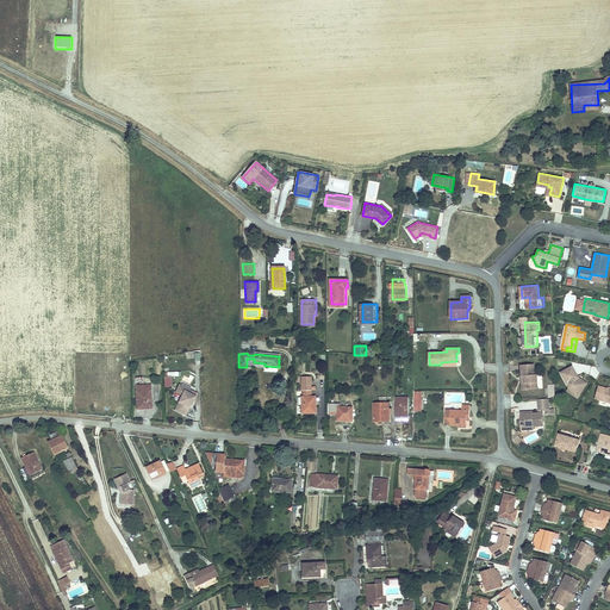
[(523,365),(523,375),(526,375),(527,391),(539,391),(539,375),(536,375),(535,363),(523,365)]
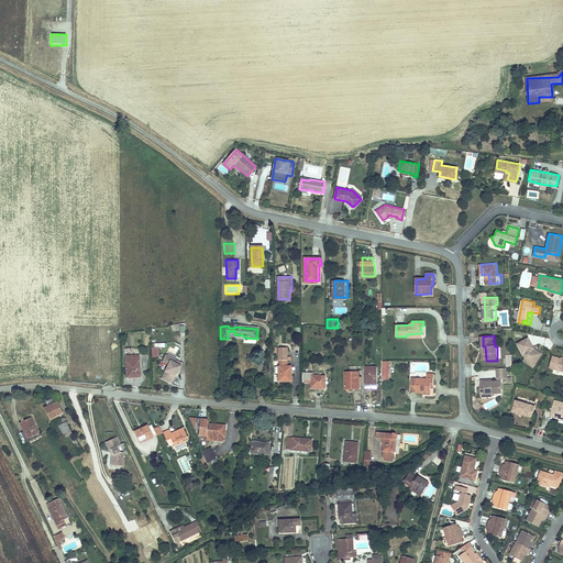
[(519,344),(527,357),(536,364),(543,353),(536,348),(530,338),(519,344)]
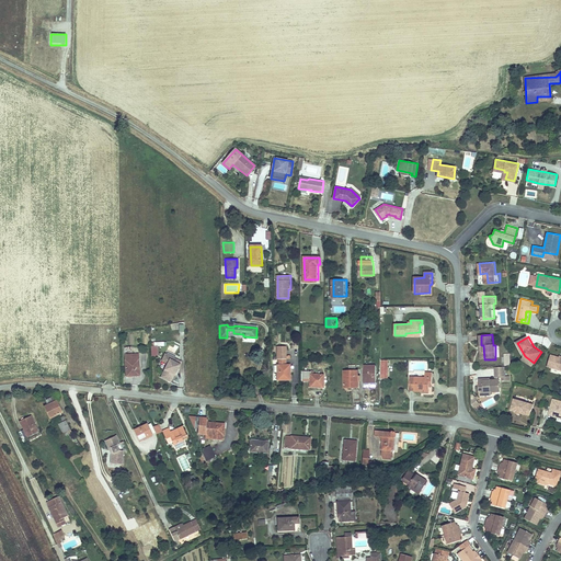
[(139,354),(127,355),(127,375),(133,375),(132,373),(136,373),(136,375),(140,375),(139,354)]
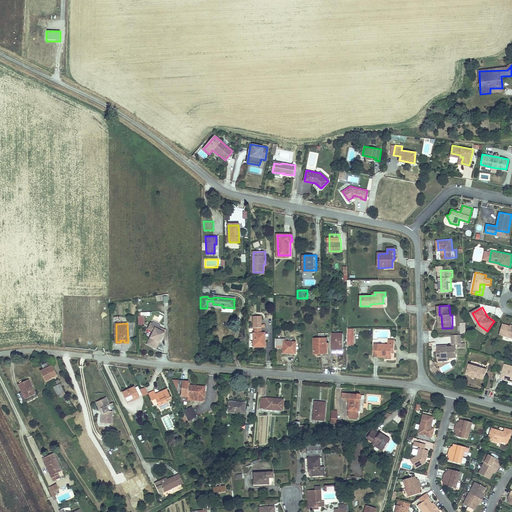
[(158,341),(160,337),(161,337),(163,333),(163,330),(149,323),(147,329),(152,332),(146,344),(154,348),(158,341)]
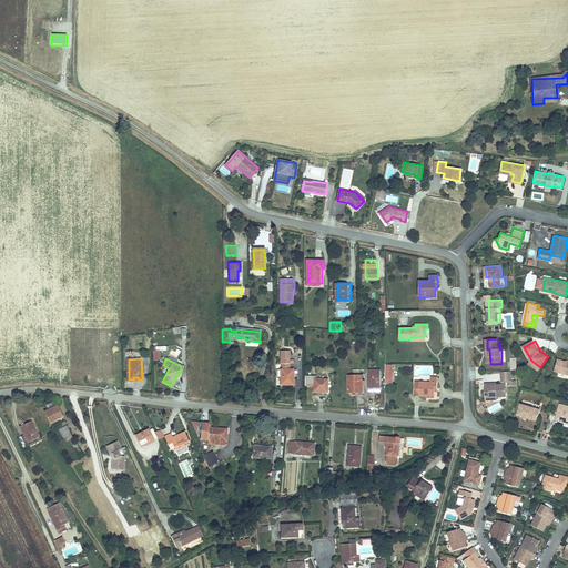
[(555,371),(567,374),(567,362),(558,359),(555,371)]
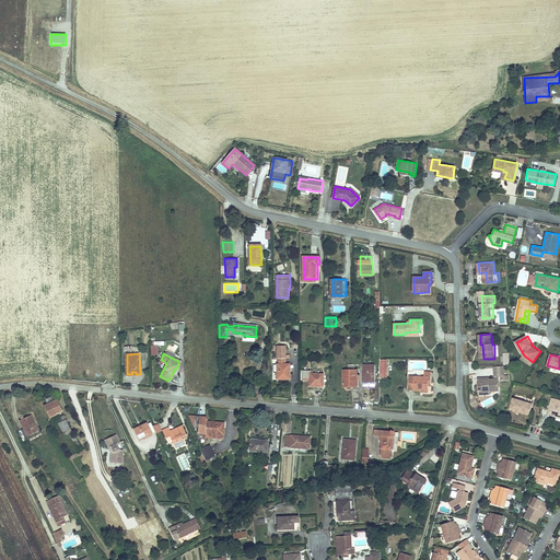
[(533,362),(524,356),(521,360),(529,366),(533,362)]
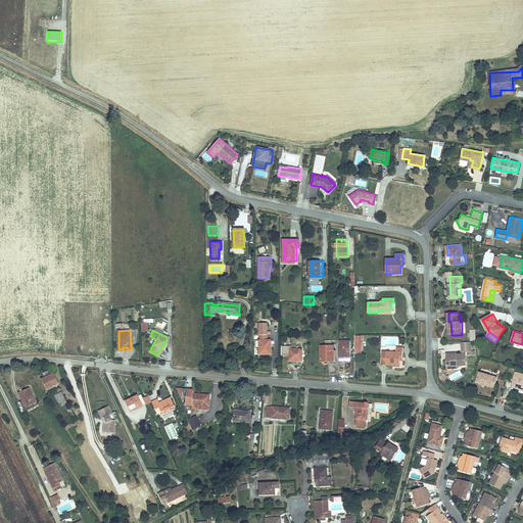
[(269,345),(269,342),(268,342),(268,335),(259,336),(260,355),(272,355),(272,349),(271,349),(270,345),(269,345)]
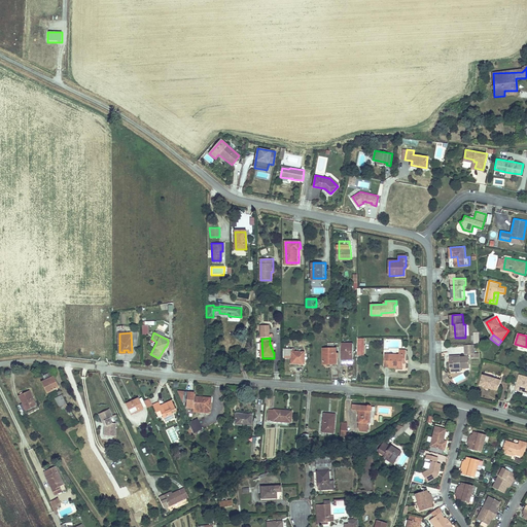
[(387,339),(387,348),(401,348),(401,339),(387,339)]
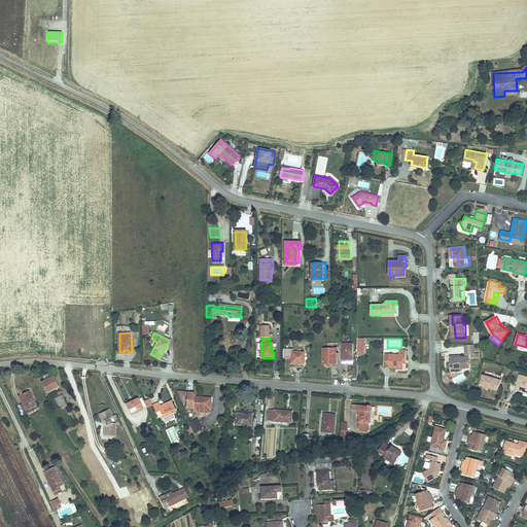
[(354,344),(343,345),(343,362),(354,362),(354,344)]
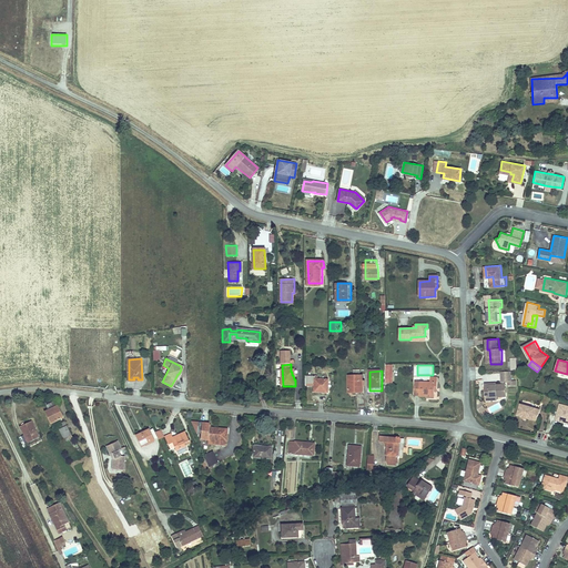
[(516,386),(516,381),(511,381),(511,372),(500,372),(500,383),(507,383),(507,386),(516,386)]
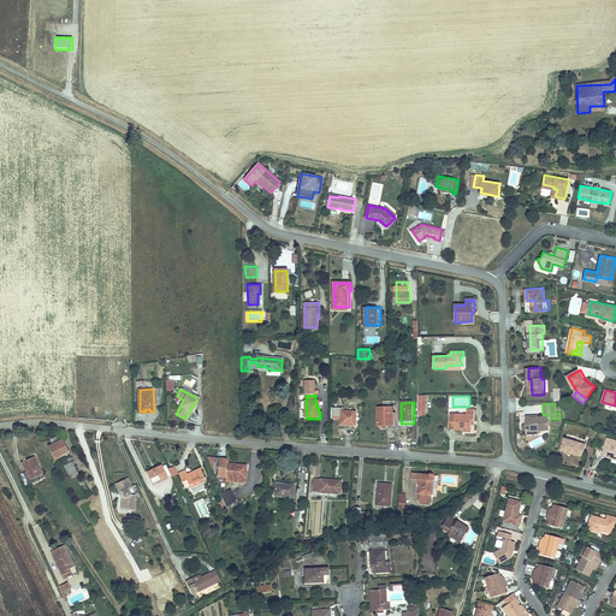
[(395,408),(379,409),(379,427),(386,427),(385,425),(395,425),(395,408)]
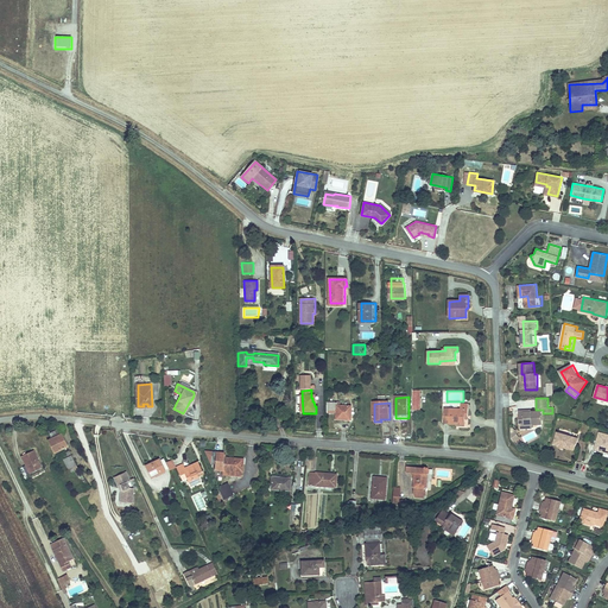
[(328,404),(328,411),(337,412),(337,422),(352,420),(352,407),(339,407),(339,404),(328,404)]
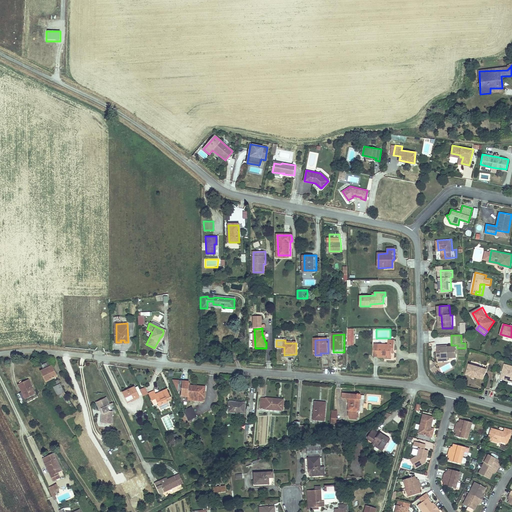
[(388,344),(374,344),(374,356),(378,356),(378,358),(392,358),(392,350),(395,350),(395,340),(388,340),(388,344)]
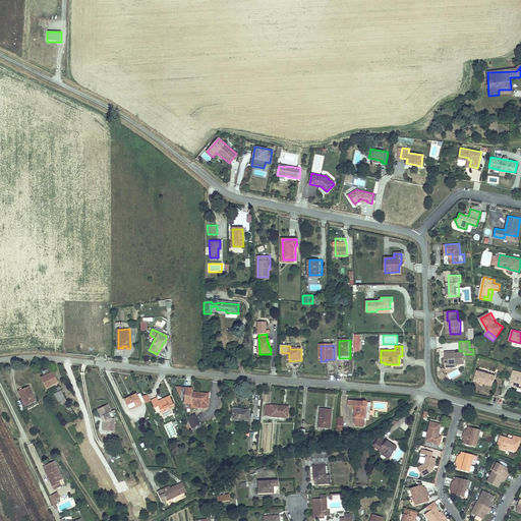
[(444,366),(448,366),(447,363),(454,362),(463,362),(462,352),(447,353),(447,351),(442,351),(444,366)]
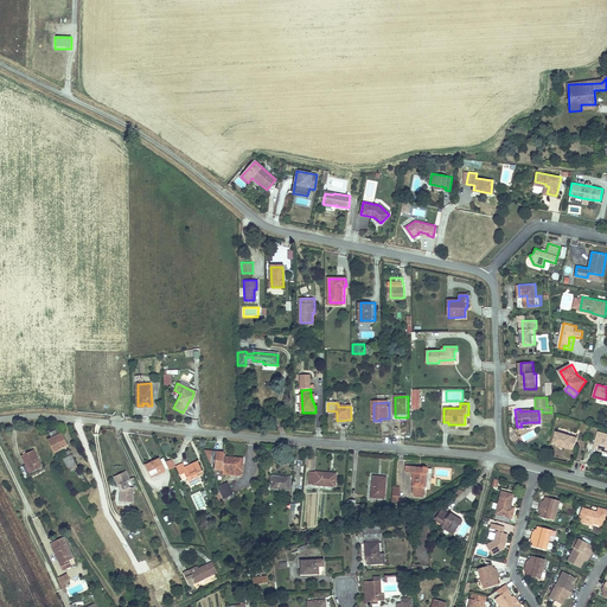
[(573,442),(574,436),(558,432),(555,445),(562,446),(562,448),(570,451),(570,448),(576,451),(577,445),(573,442)]
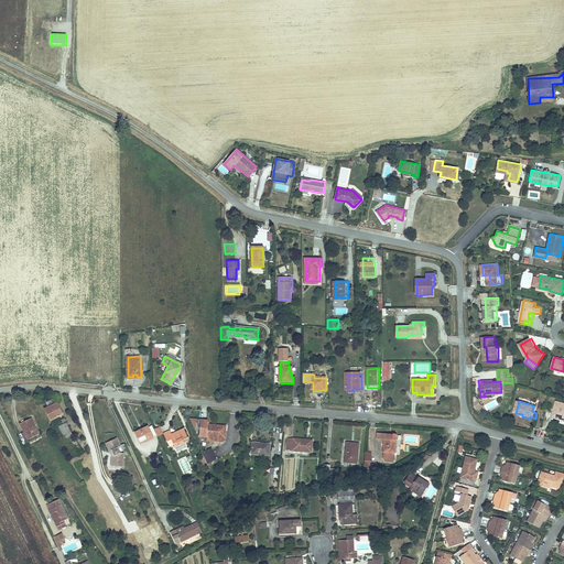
[(563,402),(557,401),(553,416),(563,419),(563,402)]
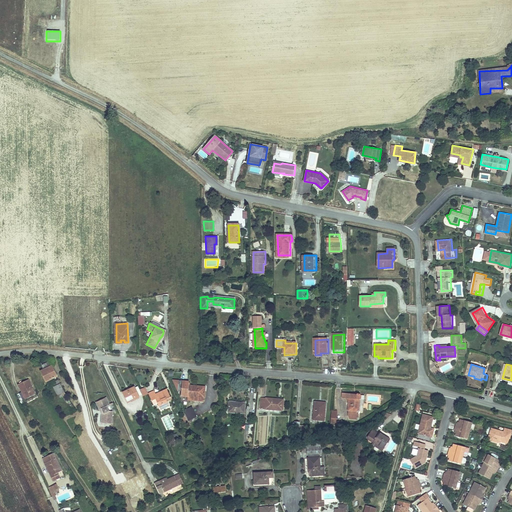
[(50,366),(39,371),(45,382),(55,376),(50,366)]
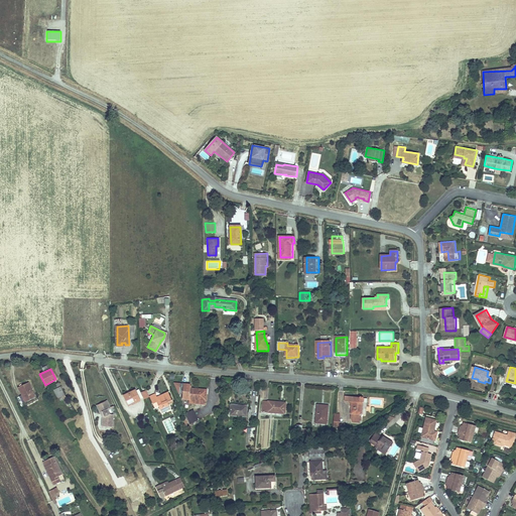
[(27,383),(17,388),(21,396),(18,398),(21,405),(35,398),(27,383)]
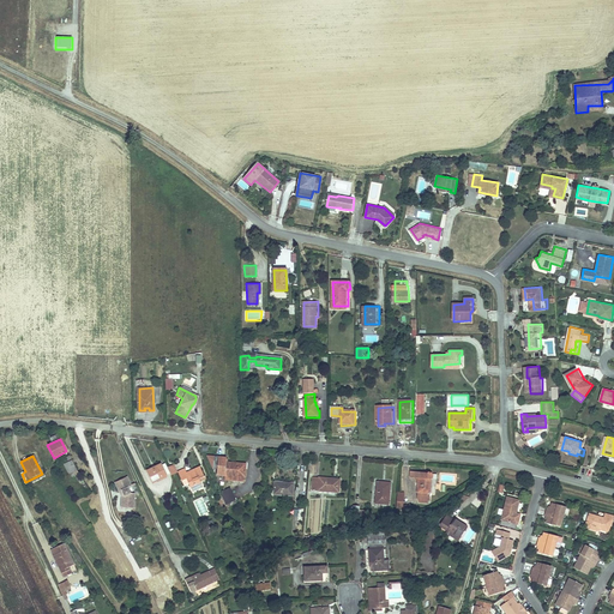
[(68,456),(60,459),(71,481),(79,476),(68,456)]
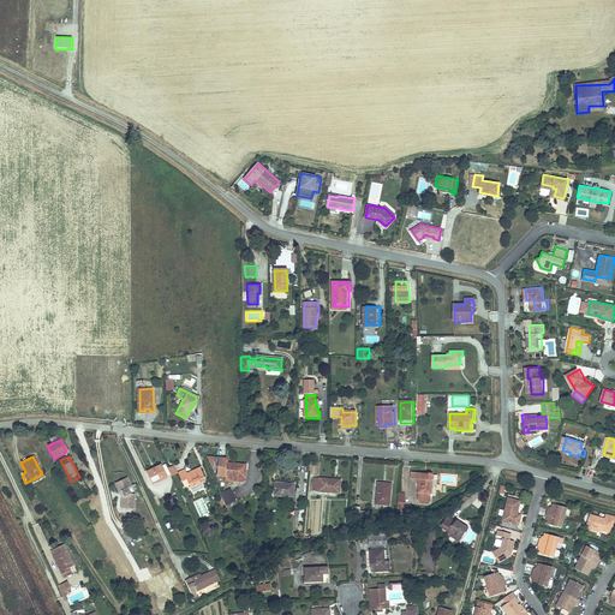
[(244,465),(224,464),(224,477),(243,478),(244,465)]
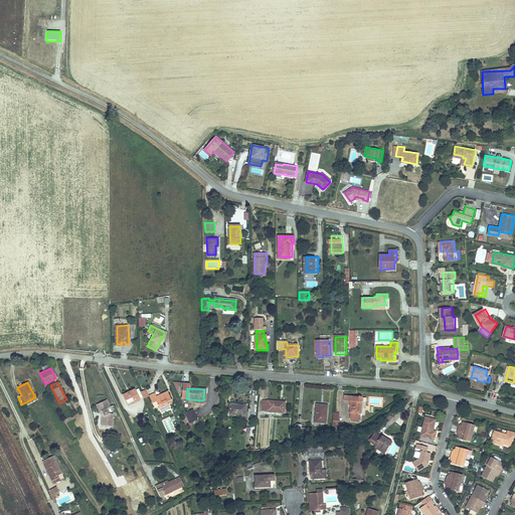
[(134,389),(123,395),(127,405),(139,399),(134,389)]
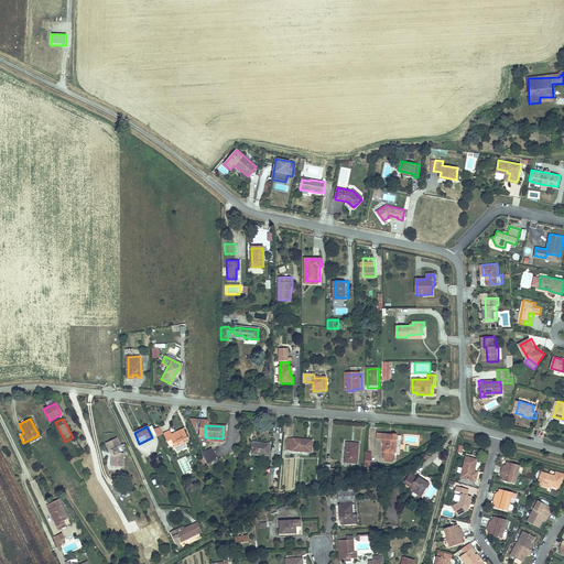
[(169,431),(163,434),(166,442),(170,440),(175,451),(185,446),(182,440),(186,437),(183,430),(171,435),(169,431)]
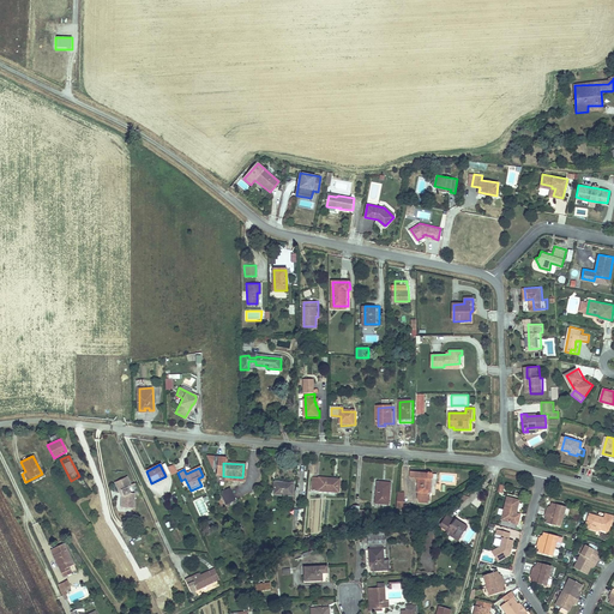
[(112,483),(116,492),(119,498),(119,506),(124,506),(131,507),(132,493),(131,492),(127,485),(124,476),(112,483)]
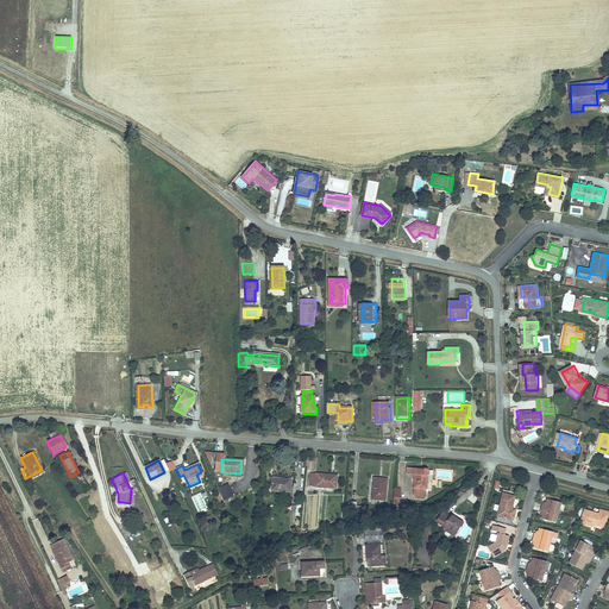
[(397,472),(396,478),(408,479),(408,482),(405,482),(402,500),(410,501),(412,496),(415,496),(418,481),(415,481),(418,479),(418,478),(418,477),(418,476),(416,475),(397,472)]
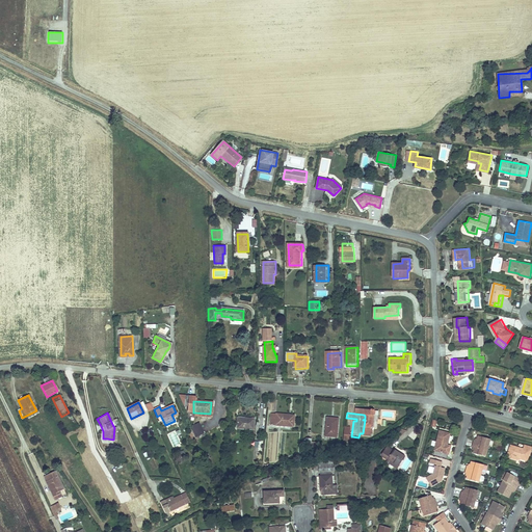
[(268,416),(267,427),(285,428),(286,417),(268,416)]
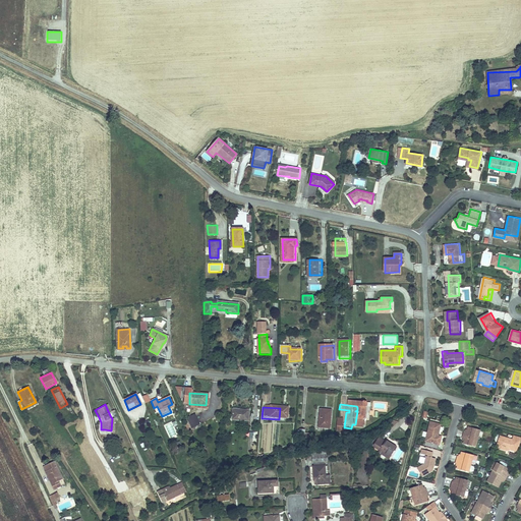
[(231,411),(230,418),(232,419),(232,423),(246,424),(246,413),(231,411)]
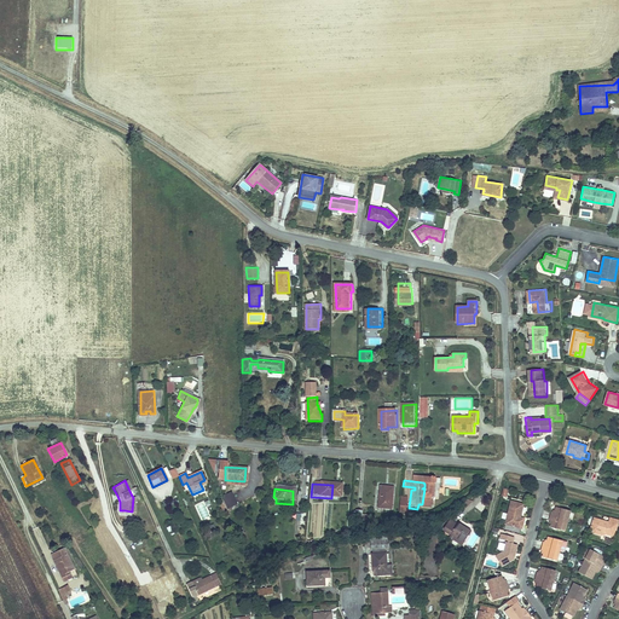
[(371,490),(370,512),(382,513),(383,491),(371,490)]
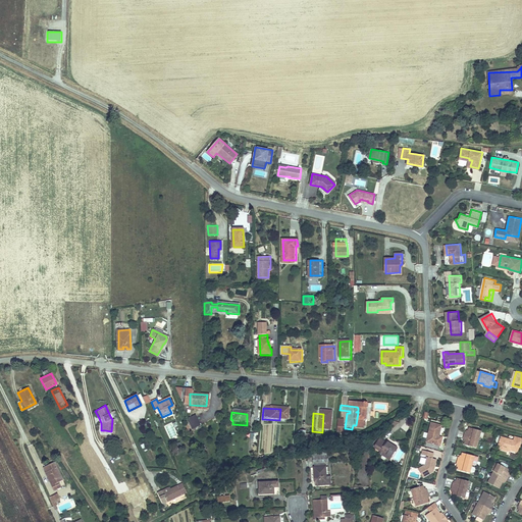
[(190,417),(186,419),(186,420),(191,429),(200,425),(195,415),(190,417)]
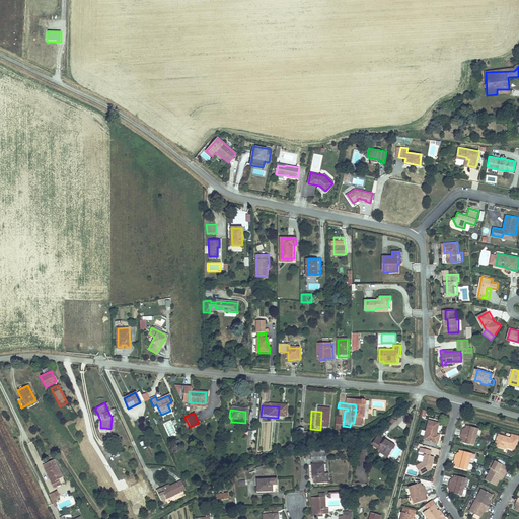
[(168,437),(177,434),(171,420),(163,424),(168,437)]
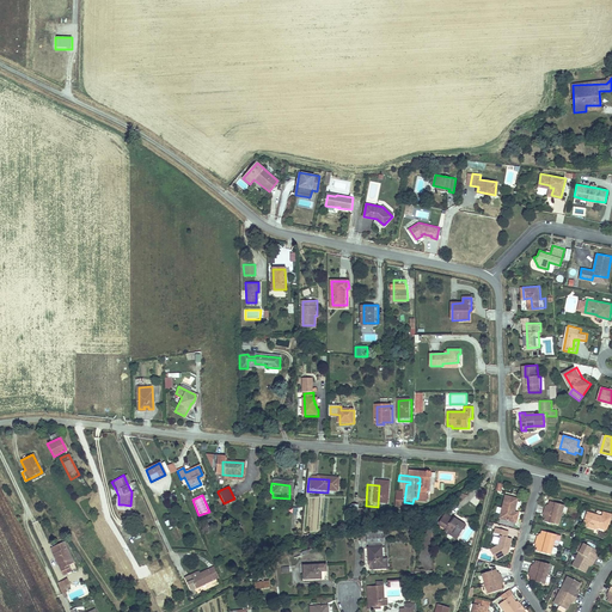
[(503,497),(497,519),(515,524),(518,513),(513,512),(515,501),(503,497)]
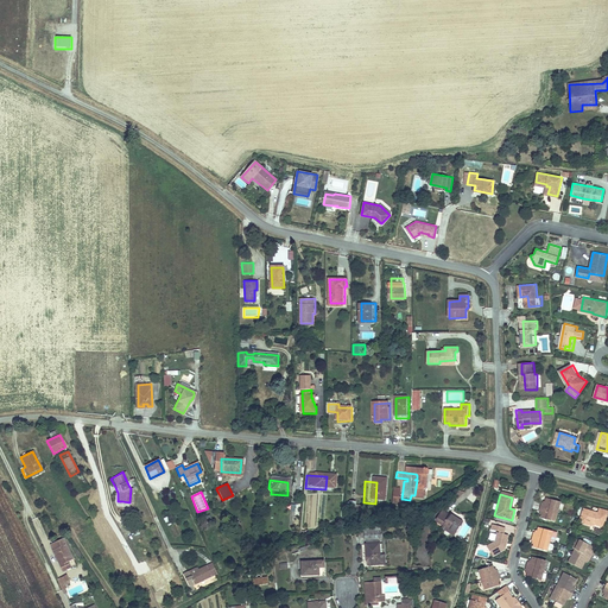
[(542,518),(556,521),(558,512),(561,502),(546,499),(545,504),(542,504),(539,513),(543,513),(542,518)]
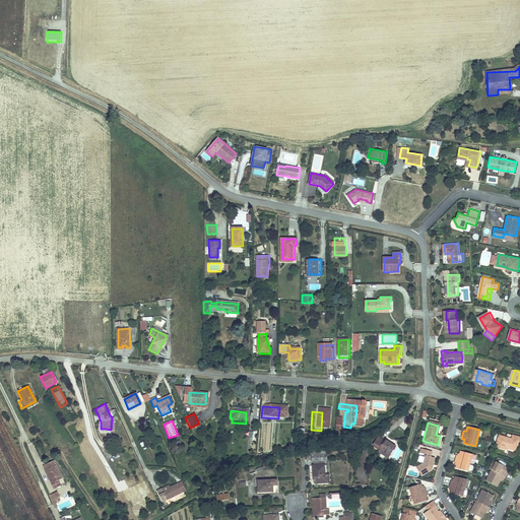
[(519,437),(512,435),(511,438),(499,435),(496,447),(505,449),(506,447),(514,449),(516,442),(517,442),(519,437)]
